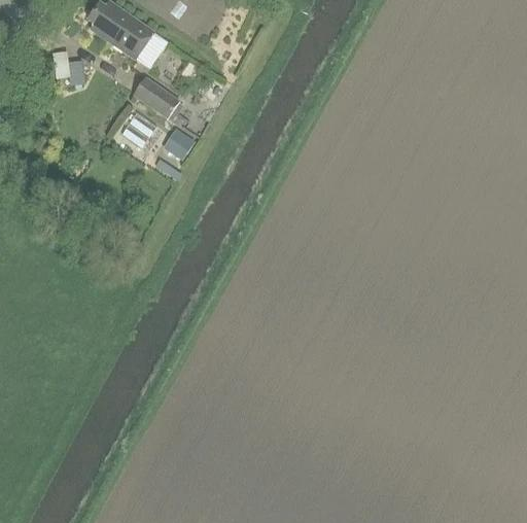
[(91,25),(136,58),(154,32),(109,0),(107,0),(104,6),(99,3),(90,16),(94,20),(91,25)]
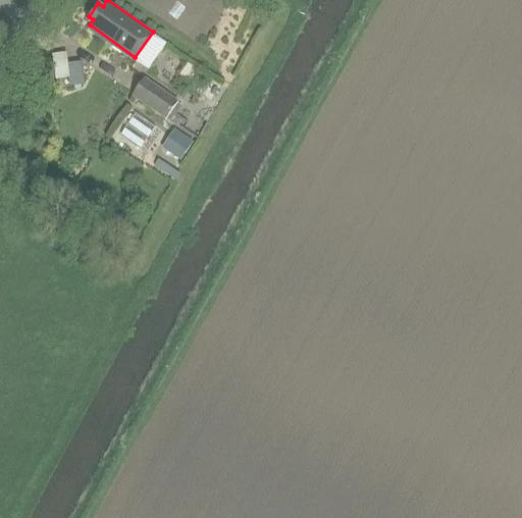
[(144,76),(133,93),(165,116),(171,108),(177,100),(144,76)]
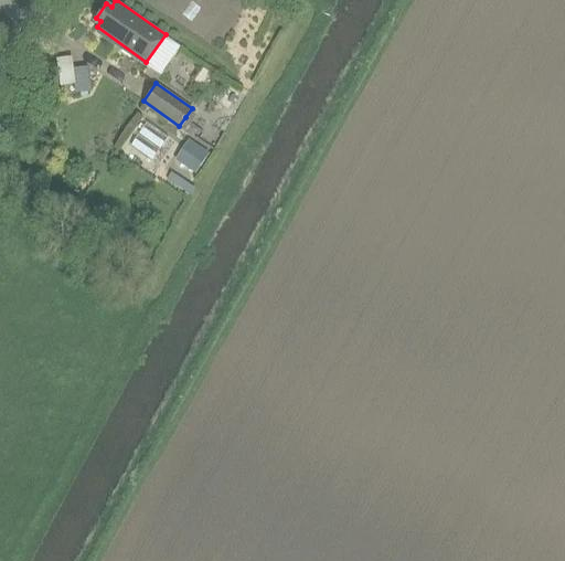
[(185,117),(179,126),(183,129),(190,120),(185,117)]
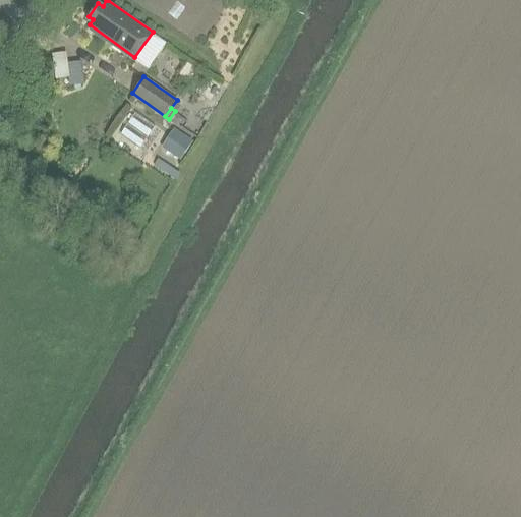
[(135,111),(120,133),(139,146),(154,123),(135,111)]
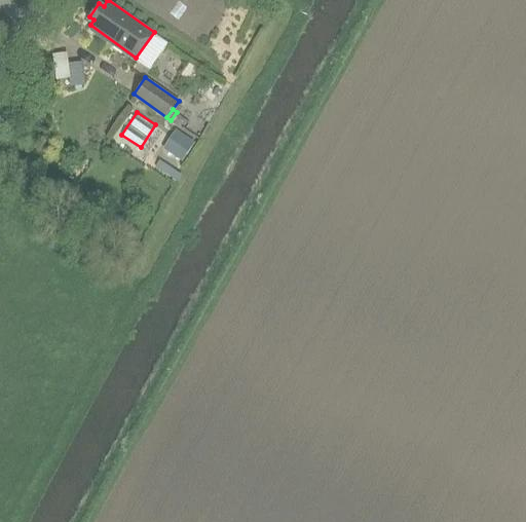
[(175,127),(162,147),(182,159),(194,141),(175,127)]
